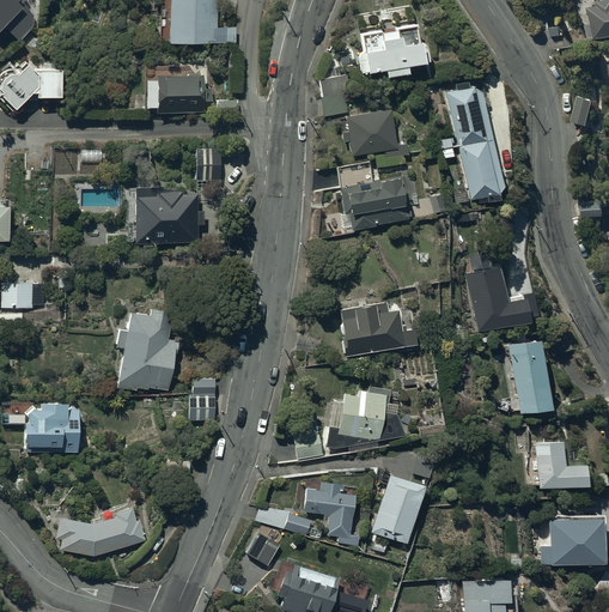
[(0,0),(0,32),(6,25),(22,40),(41,19),(30,10),(32,7),(26,1),(28,0),(0,0)]
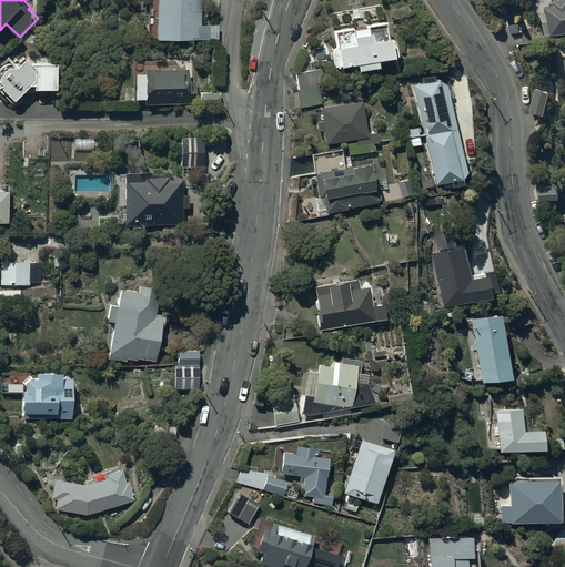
[(158,0),(159,40),(221,40),(221,26),(219,26),(219,6),(205,6),(204,0),(158,0)]
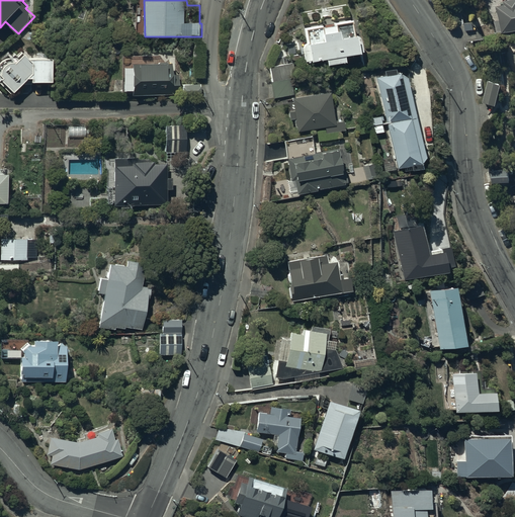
[(507,5),(499,7),(501,20),(497,21),(498,27),(504,26),(505,31),(514,30),(514,0),(506,0),(507,5)]
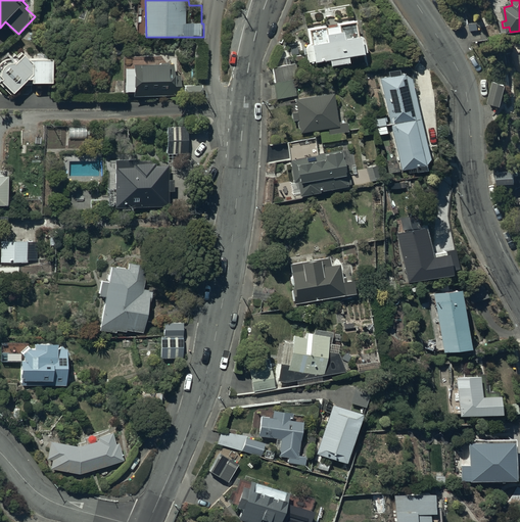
[(326,26),(309,29),(311,45),(310,45),(313,62),(329,60),(330,66),(347,63),(347,57),(362,55),(362,53),(367,52),(365,40),(365,39),(364,39),(364,38),(364,37),(363,37),(363,36),(362,36),(361,35),(360,35),(359,35),(356,19),(338,24),(338,26),(327,28),(326,26)]
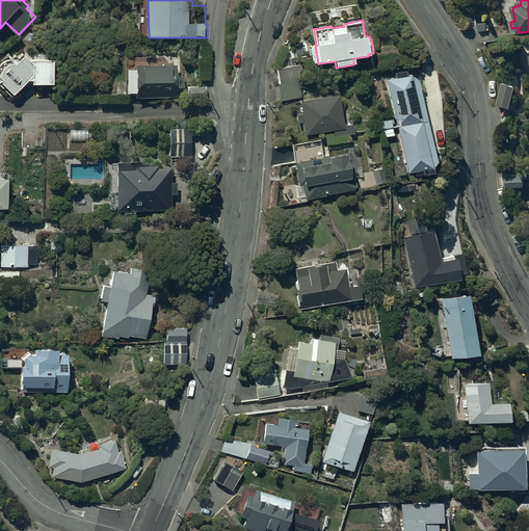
[(31,58),(24,52),(20,57),(18,54),(12,59),(11,59),(10,59),(9,59),(8,59),(8,60),(7,60),(6,60),(6,61),(5,61),(4,61),(4,62),(3,62),(3,63),(2,63),(2,64),(1,64),(1,65),(0,67),(0,83),(14,97),(29,81),(34,81),(34,85),(55,85),(55,59),(31,58)]
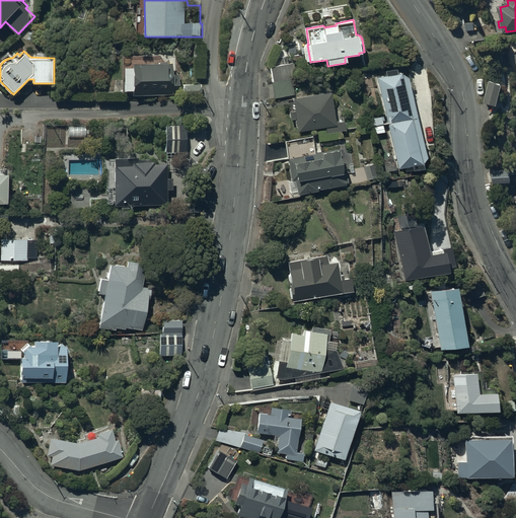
[(167,55),(125,56),(125,93),(134,93),(134,96),(182,94),(181,74),(174,75),(174,64),(171,64),(169,62),(167,62),(167,55)]
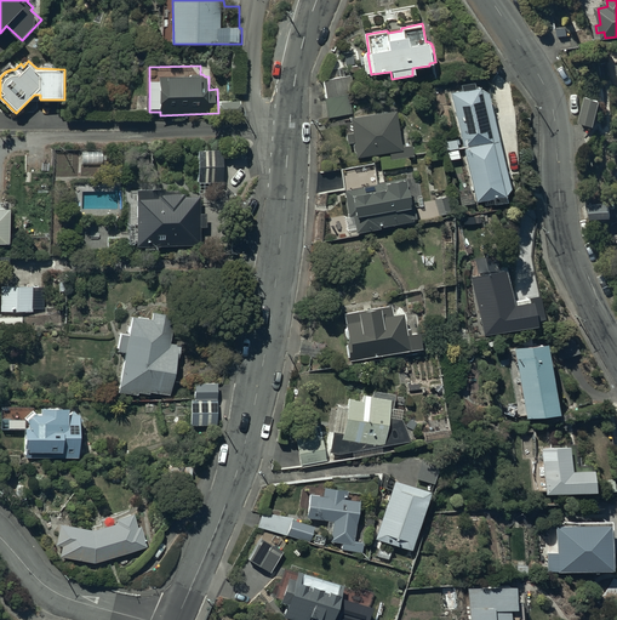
[(340,78),(325,80),(331,118),(358,113),(354,94),(343,95),(340,78)]
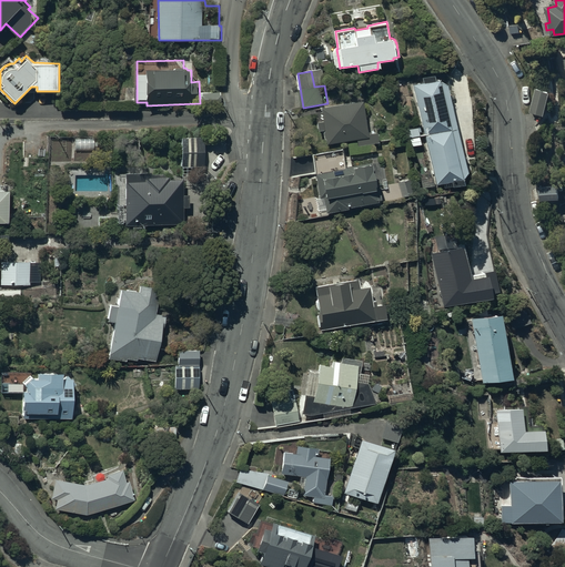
[(429,135),(457,129),(446,85),(440,80),(436,81),(435,76),(424,78),(425,82),(415,84),(429,135)]
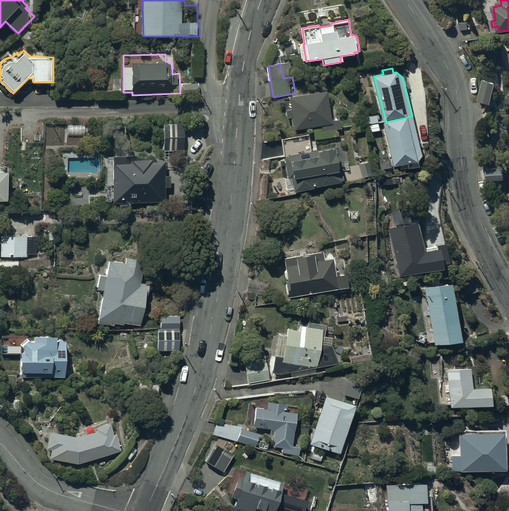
[(497,83),(484,80),(479,101),(492,104),(497,83)]
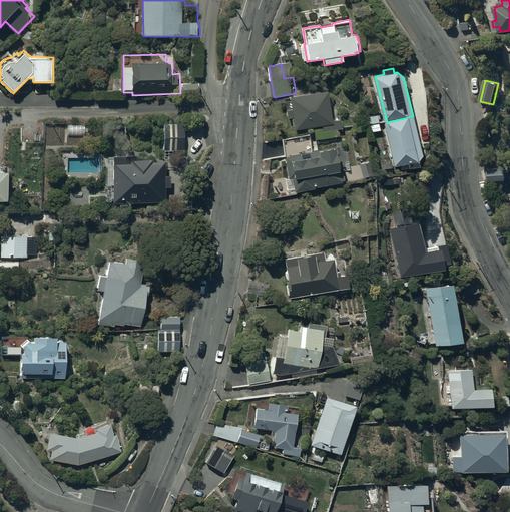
[(328,91),(290,97),(292,110),(288,110),(289,119),(293,118),(294,126),(296,126),(296,130),(324,125),(325,131),(344,128),(343,119),(333,121),(328,91)]
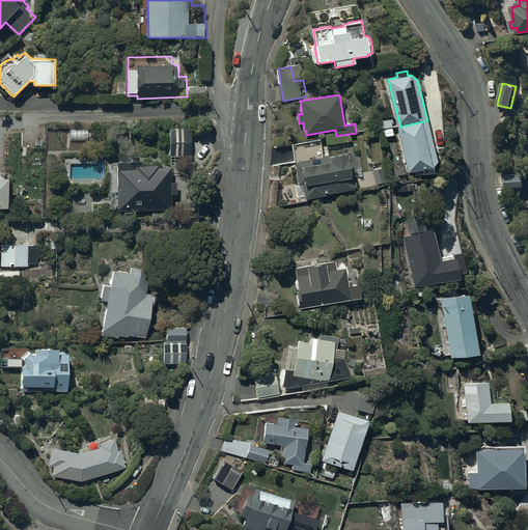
[(427,120),(400,127),(411,172),(418,171),(419,175),(434,172),(433,166),(437,161),(427,120)]
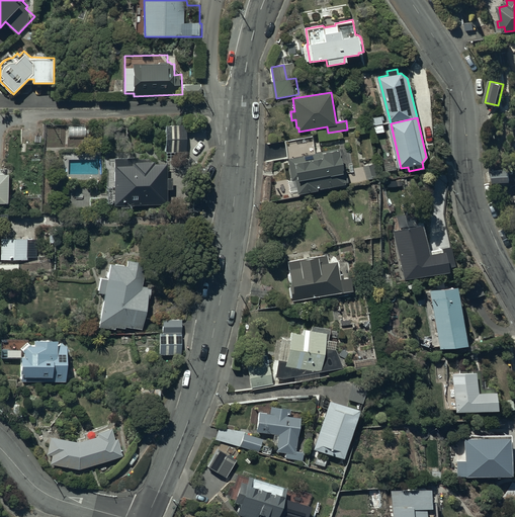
[(89,125),(71,125),(71,137),(89,137),(89,125)]
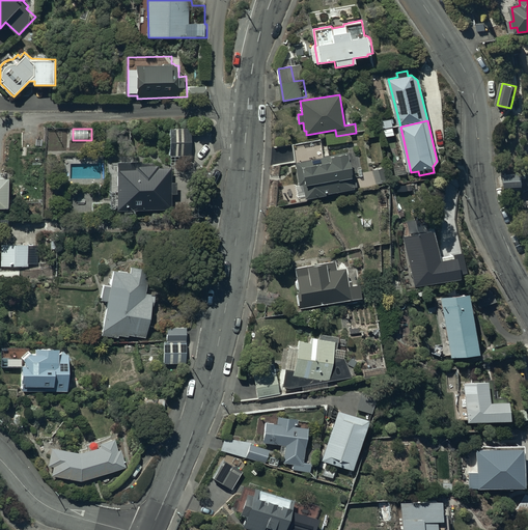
[(193,129),(173,130),(173,157),(193,156),(193,129)]
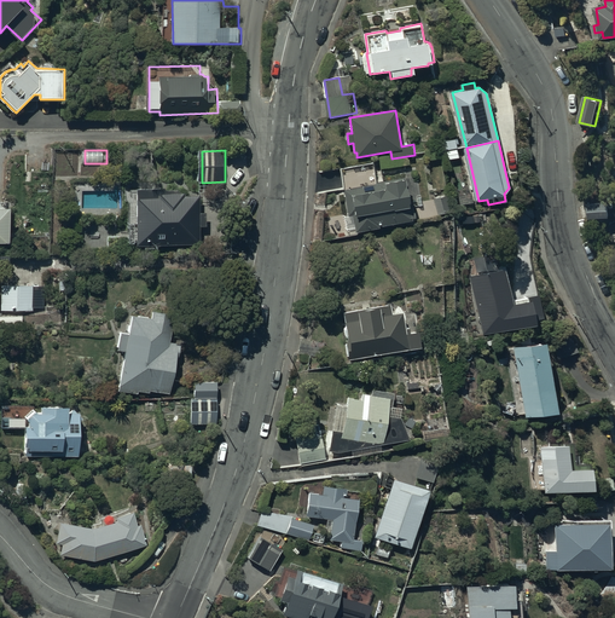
[(376,162),(342,168),(346,190),(344,190),(348,213),(353,212),(357,232),(379,229),(379,226),(413,220),(413,218),(416,218),(413,203),(410,204),(404,178),(379,183),(376,162)]
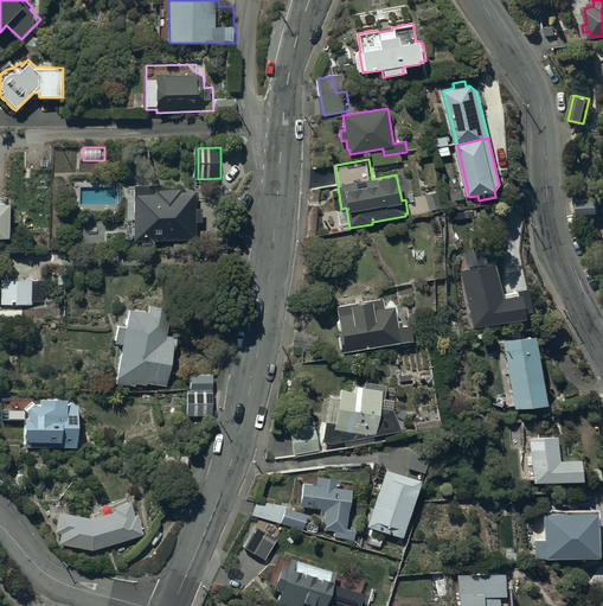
[(198,185),(126,185),(126,203),(128,203),(128,242),(142,242),(142,244),(154,244),(154,241),(198,240),(198,222),(205,222),(205,209),(198,209),(198,185)]
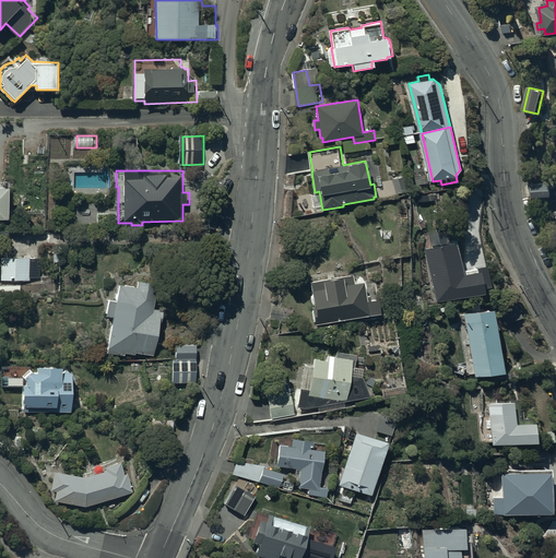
[(406,176),(394,179),(399,193),(411,190),(406,176)]
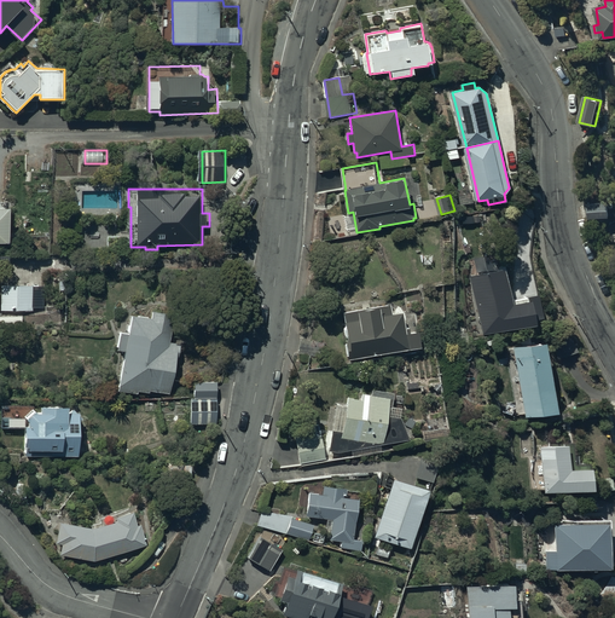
[(11,202),(0,201),(0,243),(11,243),(11,240),(19,240),(19,232),(11,231),(11,202)]
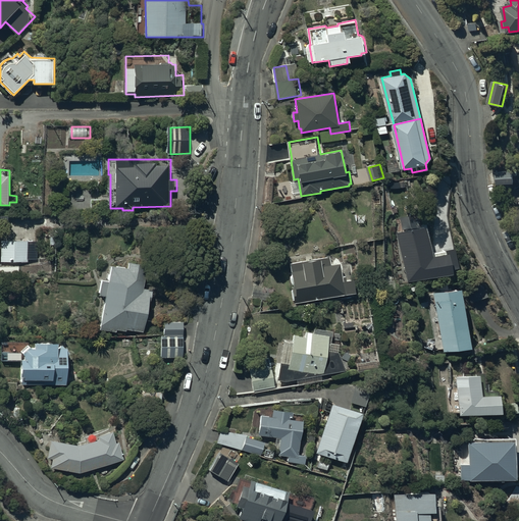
[(426,227),(398,232),(409,281),(452,274),(453,281),(458,281),(463,276),(464,275),(464,274),(464,273),(464,272),(464,271),(464,270),(464,269),(464,268),(464,267),(464,266),(464,265),(464,264),(464,263),(463,262),(463,261),(463,260),(463,259),(462,259),(462,258),(462,257),(462,256),(461,255),(460,254),(460,253),(459,252),(459,251),(458,250),(457,249),(457,248),(430,253),(426,227)]
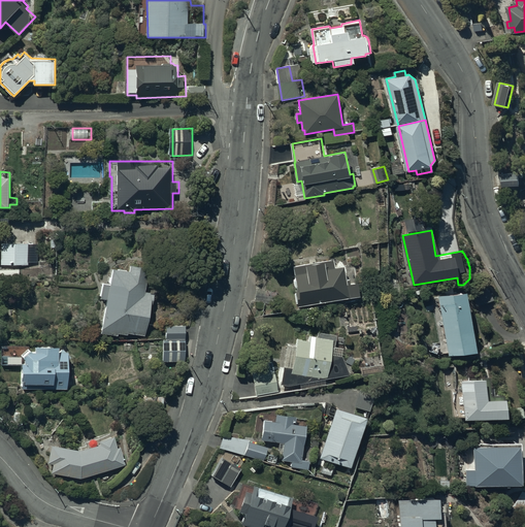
[(31,242),(3,242),(3,264),(31,264),(31,242)]
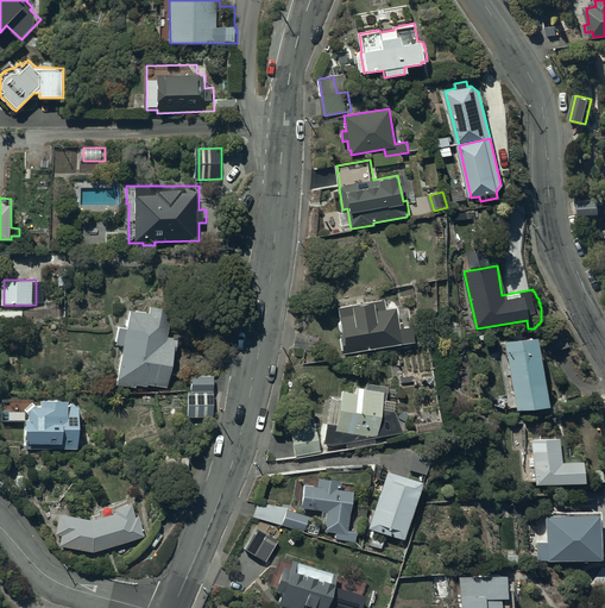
[(376,304),(340,308),(344,337),(341,337),(344,353),(416,343),(414,325),(405,326),(404,314),(398,314),(397,307),(386,309),(385,300),(375,301),(376,304)]
